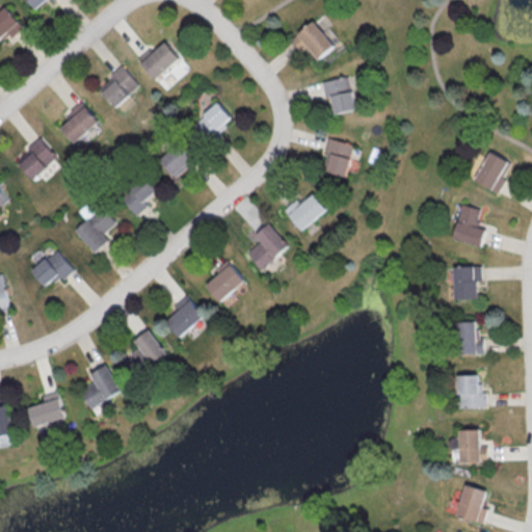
[(29,0),(36,8),(47,0),(52,0),(53,1),(54,0),(29,0)]
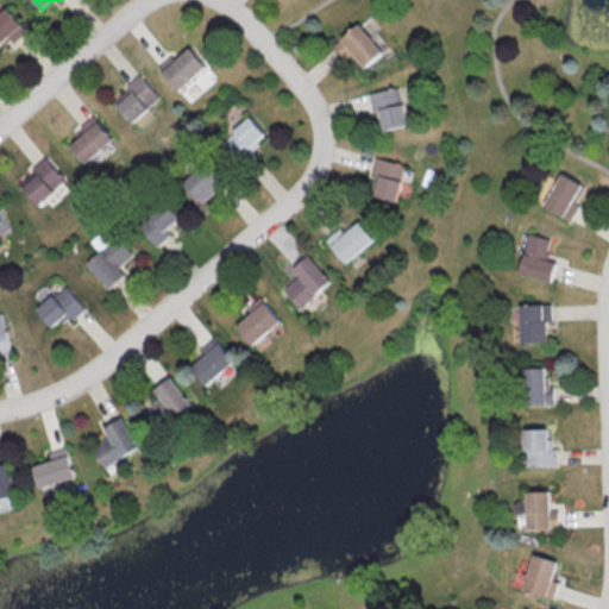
[(0,49),(25,27),(8,7),(0,13),(0,49)]
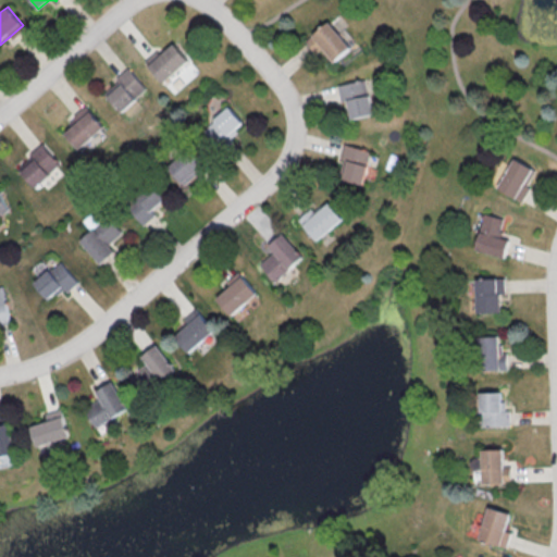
[(317,53),(324,48),(334,61),(350,48),(331,21),(306,39),(317,53)]
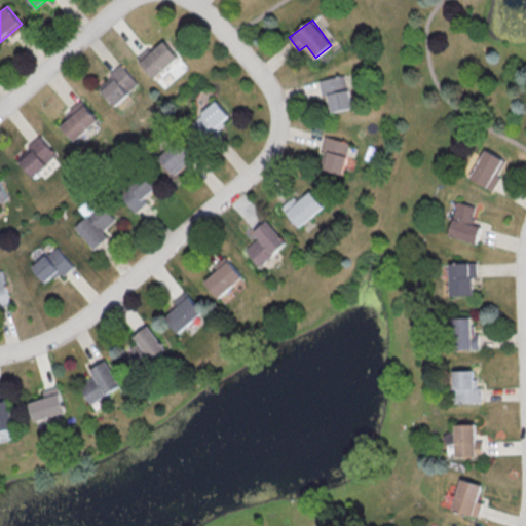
[(155,78),(179,57),(164,40),(141,63),(155,78)]
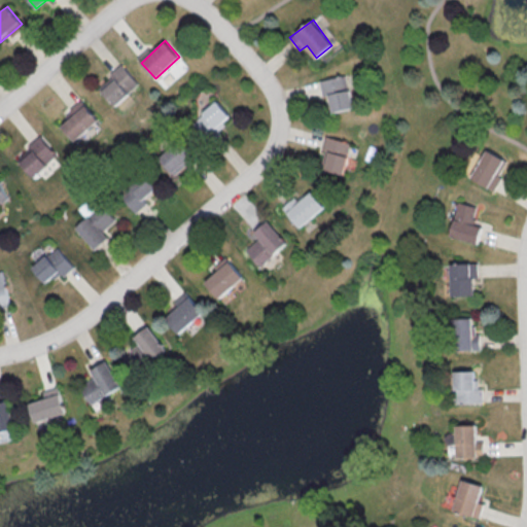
[(188,68),(180,58),(167,67),(174,78),(188,68)]
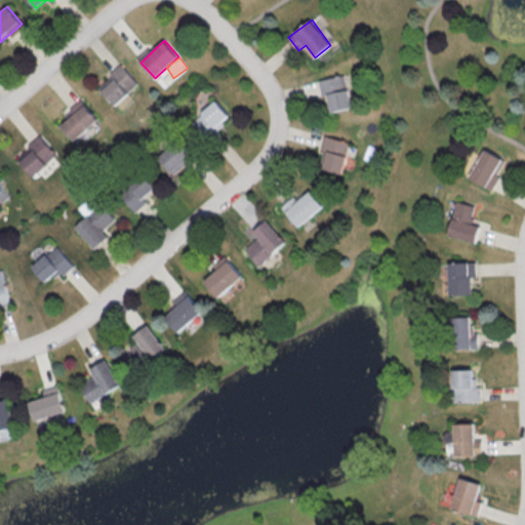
[(115,79),(102,91),(115,106),(138,83),(120,64),(110,74),(115,79)]
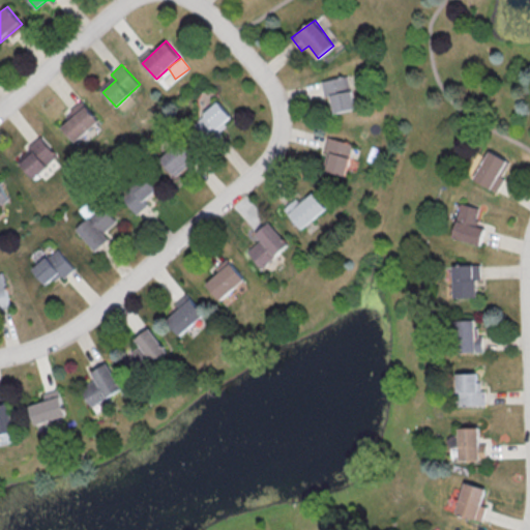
[(322,81),(324,97),(331,96),(334,112),(355,109),(351,77),(322,81)]
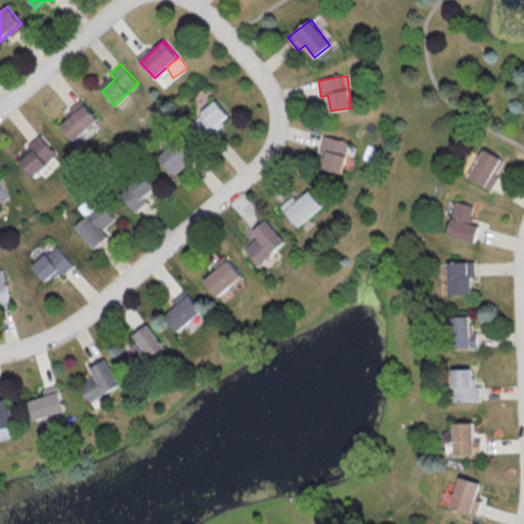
[(69,110),(73,114),(60,125),(75,140),(97,119),(80,99),(69,110)]
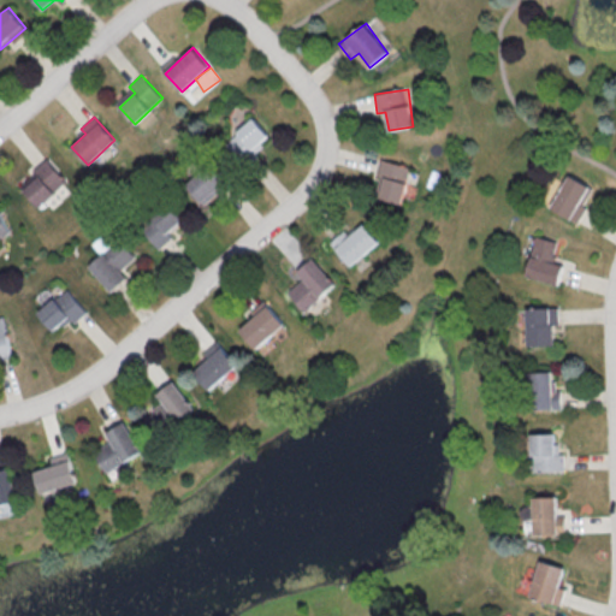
[(271,137),(254,118),(225,142),(243,163),(271,137)]
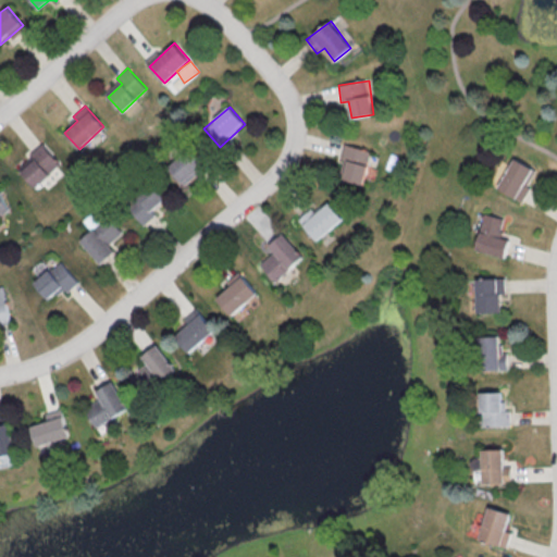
[(35,186),(61,163),(42,143),(31,153),(35,158),(21,172),(35,186)]
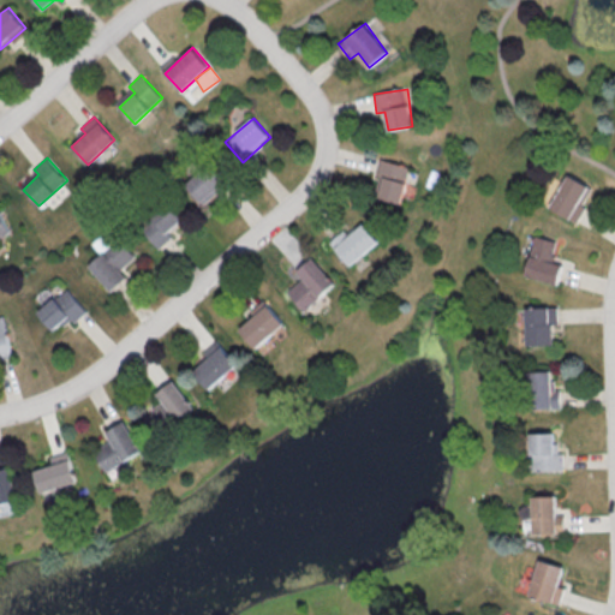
[(384,177),(378,197),(401,203),(411,166),(381,159),(376,174),(384,177)]
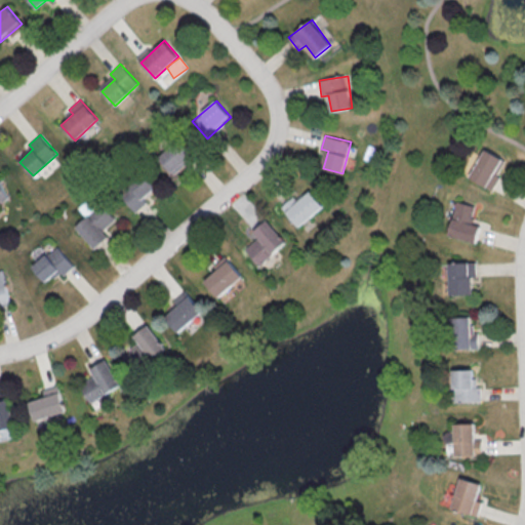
[(175,175),(196,156),(179,138),(159,158),(175,175)]
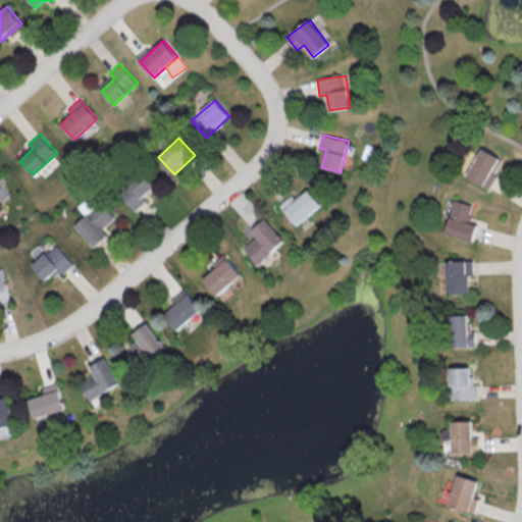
[(503,158),(480,148),(467,177),(489,188),(503,158)]
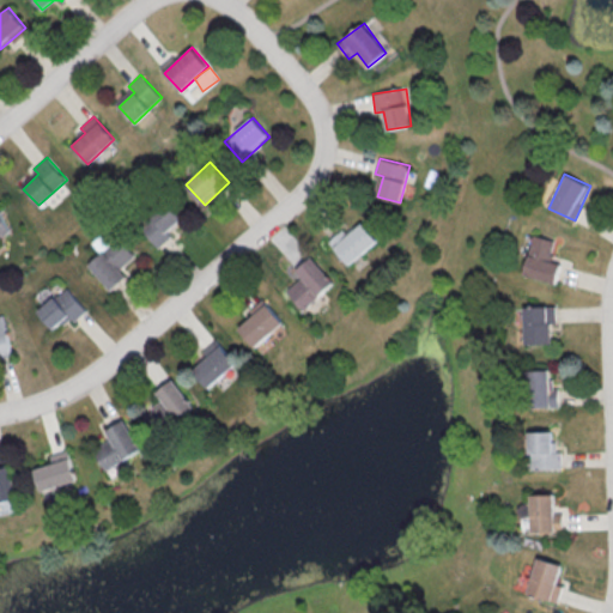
[(171,235),(169,231),(182,219),(167,202),(140,226),(159,247),(171,235)]
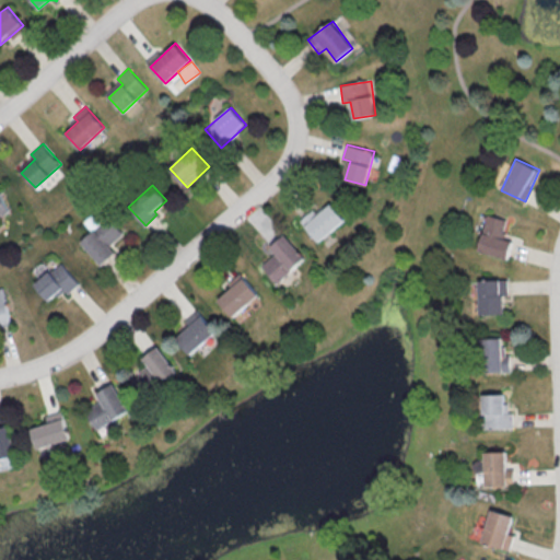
[(0,216),(9,212),(0,191),(0,216)]
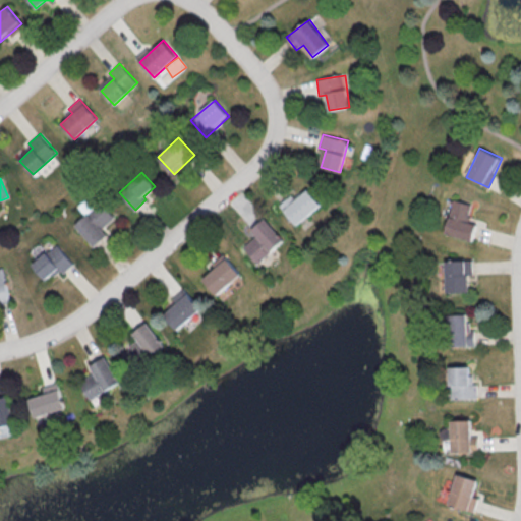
[(322,204),(308,188),(296,198),(292,194),(280,206),(298,225),(322,204)]
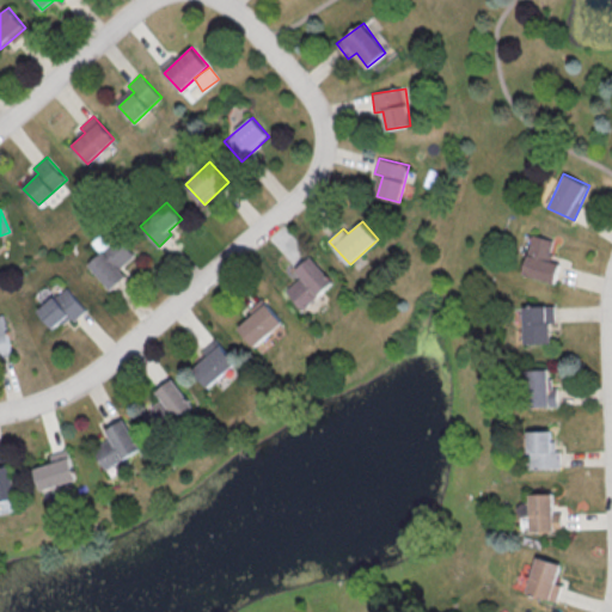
[(108,289),(127,277),(120,267),(135,257),(116,230),(95,244),(102,254),(89,262),(108,289)]
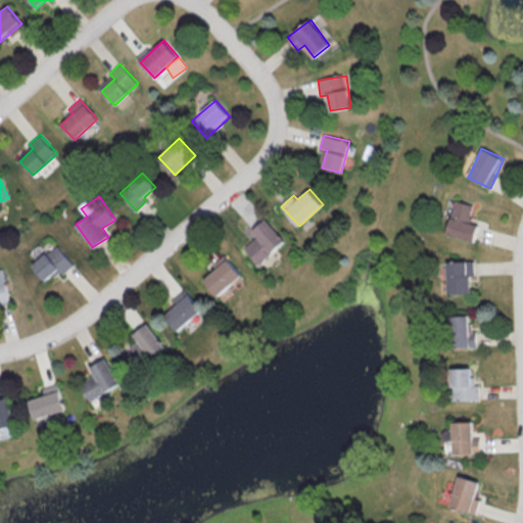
[(445,234),(473,242),(478,225),(469,223),(474,205),(456,199),(445,234)]
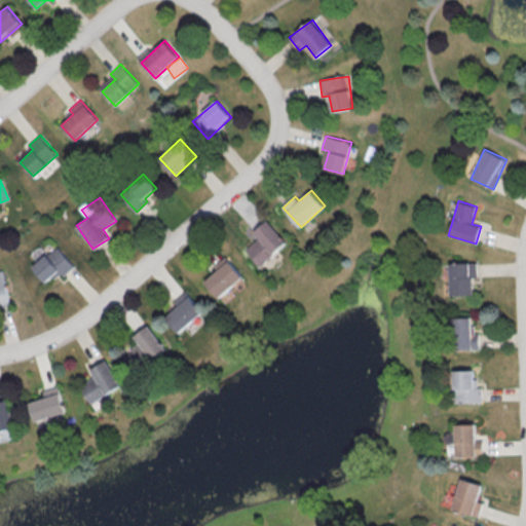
[(261,266),(287,240),(266,220),(254,232),(259,237),(246,250),(261,266)]
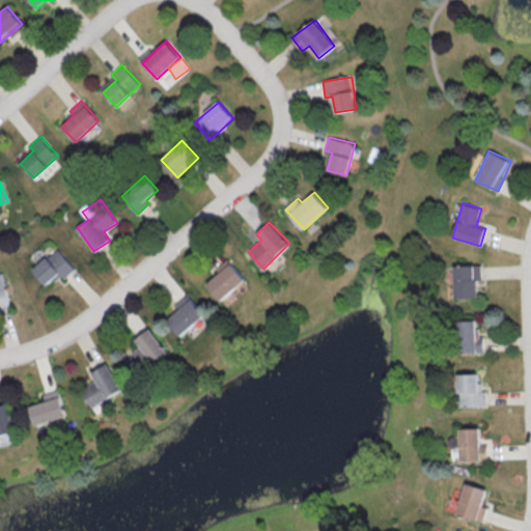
[(48,287),(74,268),(59,249),(32,269),(48,287)]
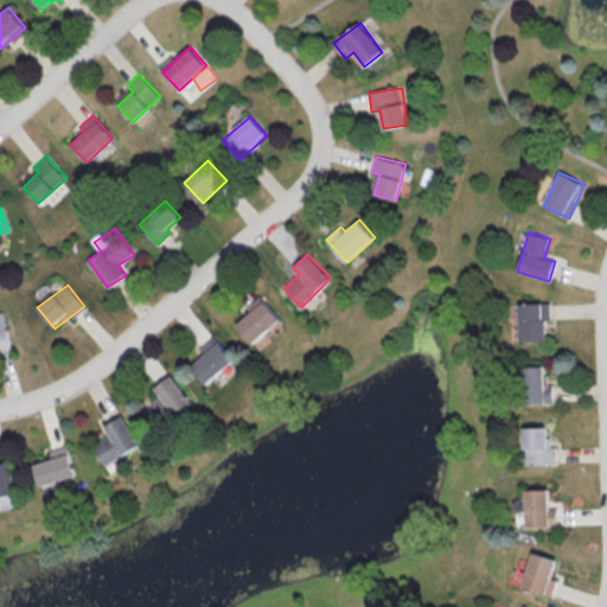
[(254,344),(280,319),(260,296),(247,308),(250,312),(236,325),(254,344)]
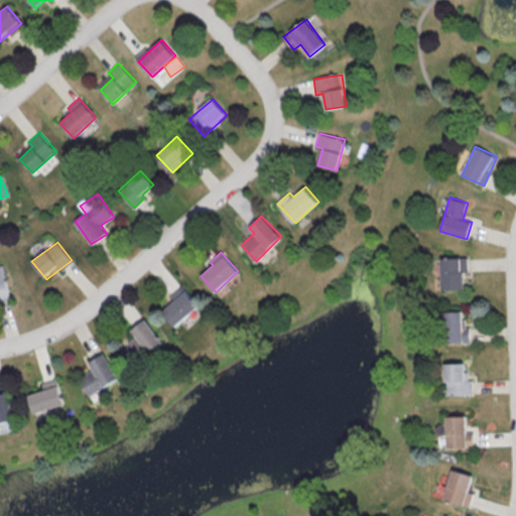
[(467,257),(440,257),(441,289),(464,288),(464,271),(467,271),(467,257)]
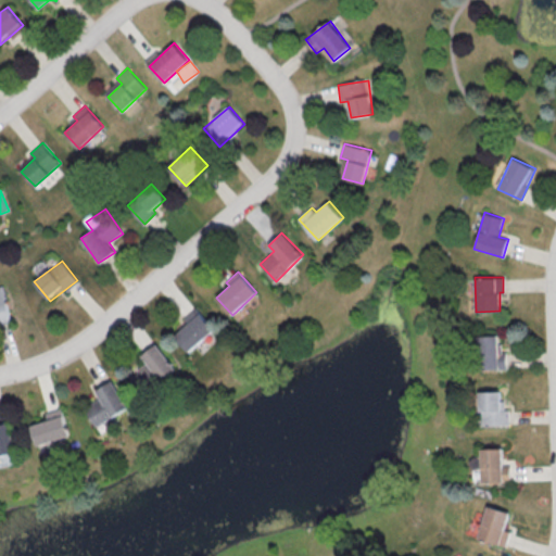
[(0,320),(9,320),(4,286),(0,286),(0,320)]
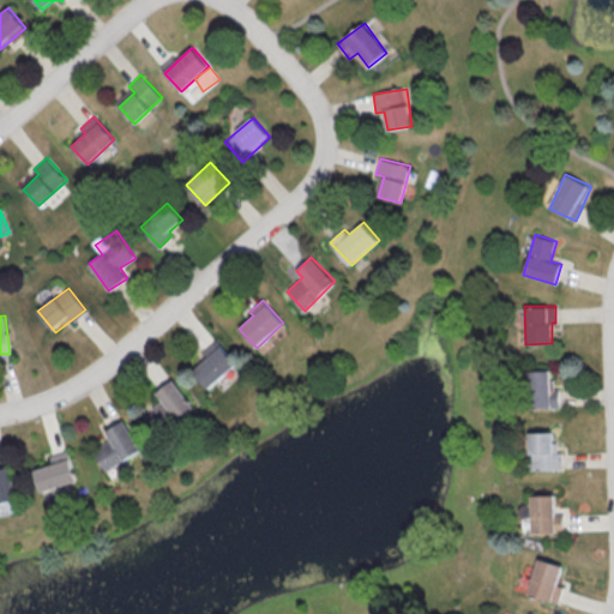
[(236,361),(215,339),(203,353),(206,357),(193,372),(210,389),(236,361)]
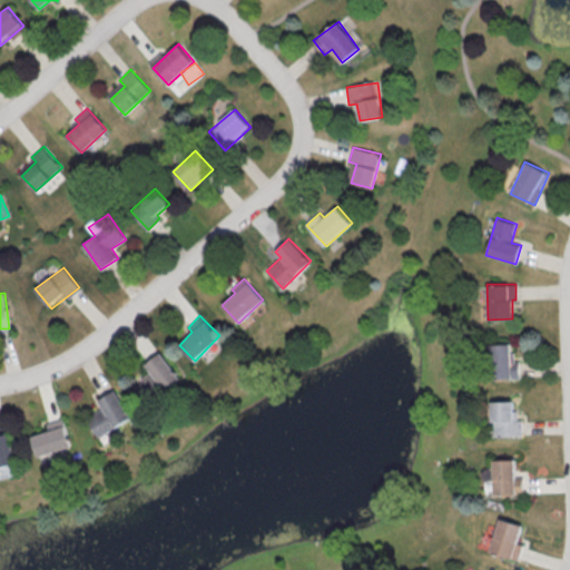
[(518,361),(512,361),(511,343),(491,344),(492,379),(519,377),(518,361)]
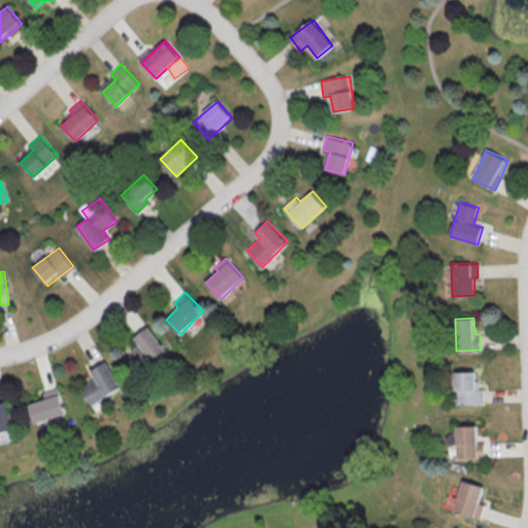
[(126,355),(138,372),(167,353),(150,327),(134,337),(139,345),(126,355)]
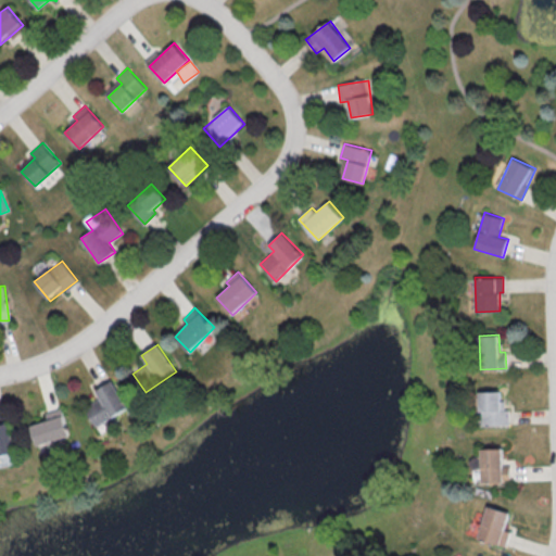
[(85,405),(95,425),(127,409),(113,379),(95,388),(100,399),(85,405)]
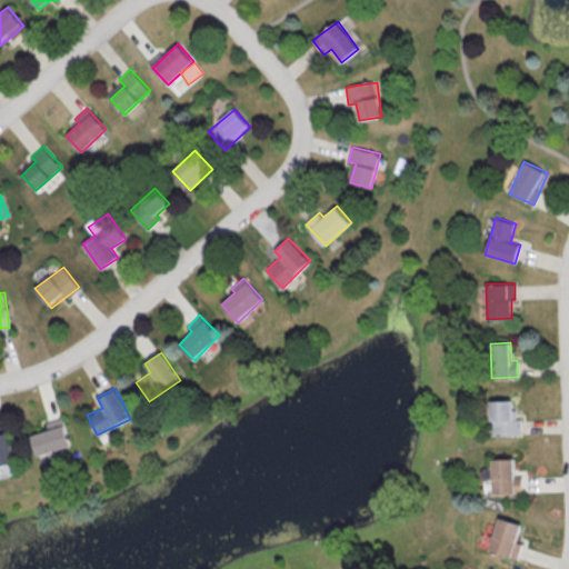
[(491,436),(520,435),(519,419),(512,419),(511,400),(490,400),(491,436)]
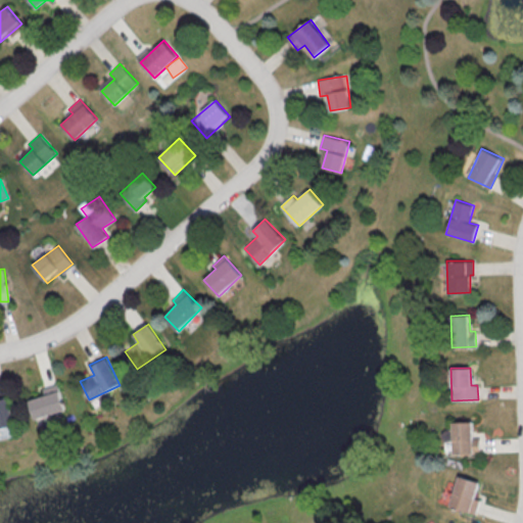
[(64,411),(58,384),(43,387),(45,395),(30,399),(34,418),(64,411)]
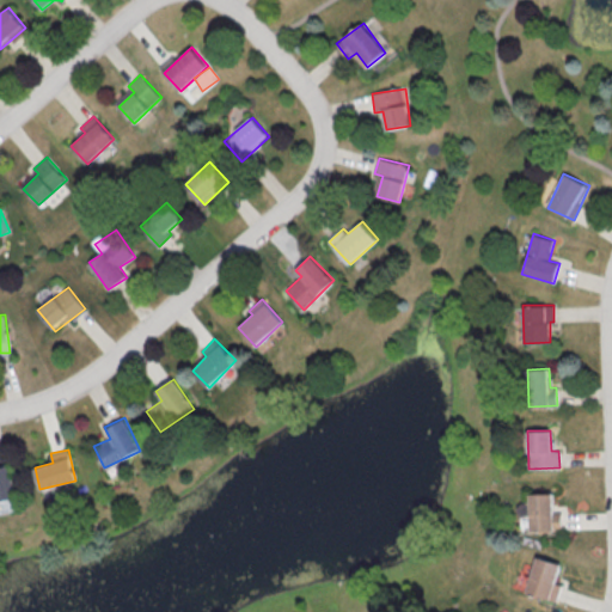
[(0,501),(14,500),(10,466),(0,466),(0,501)]
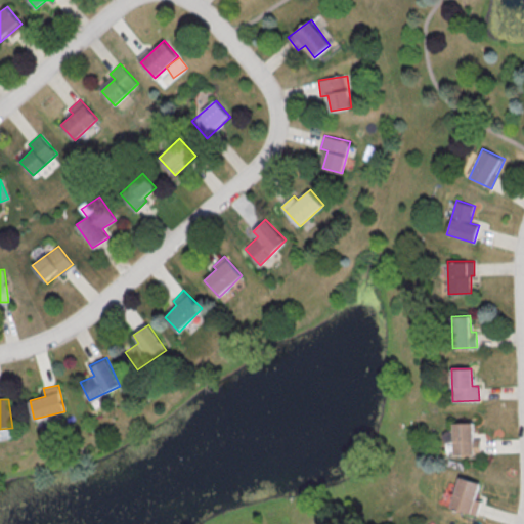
[(473,422),(453,423),(453,454),(480,453),(480,438),(473,438),(473,422)]
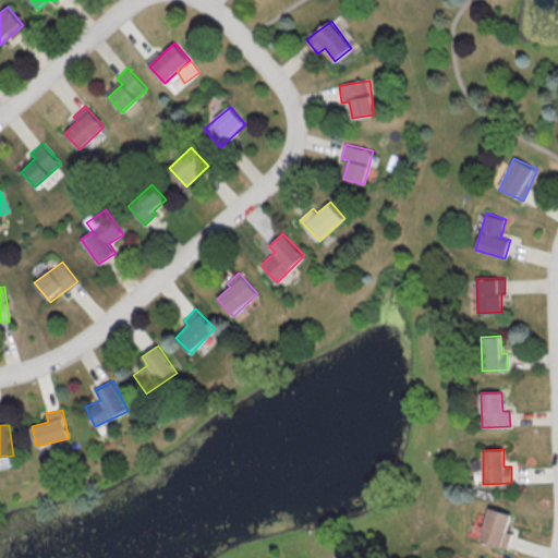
[(508,547),(510,533),(507,532),(511,513),(487,508),(481,542),(508,547)]
